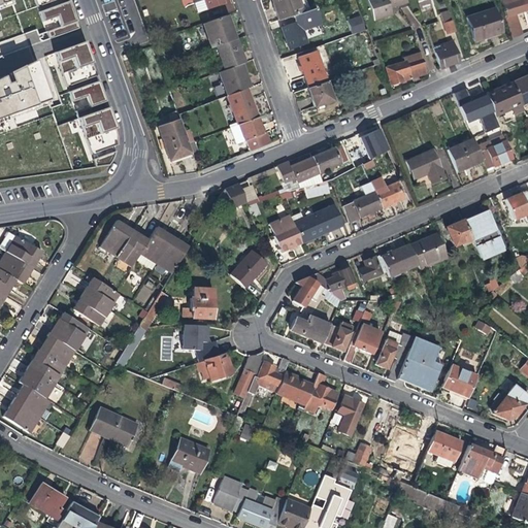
[(11,0),(0,0),(0,8),(11,5),(10,2),(11,1),(11,0)]
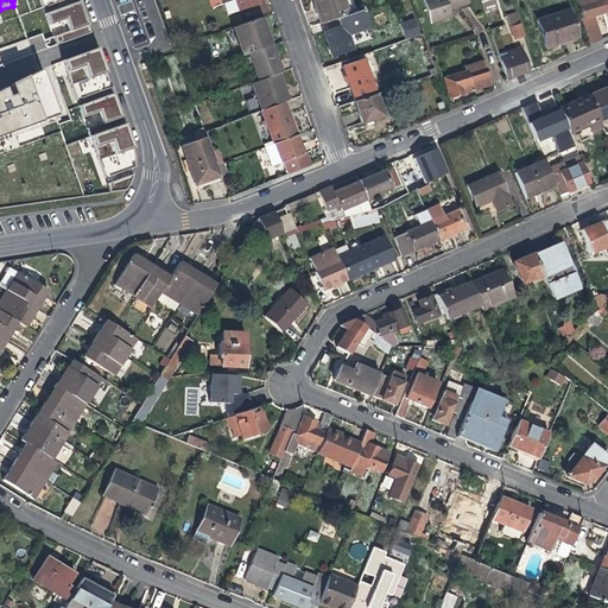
[(220,0),(226,16),(257,5),(254,0),(220,0)]
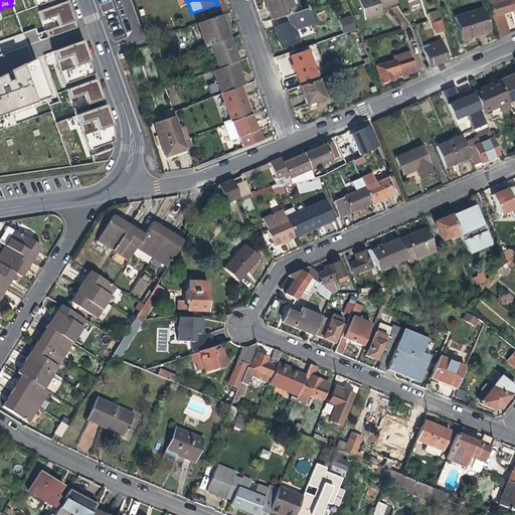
[(289,0),(264,0),(268,10),(272,21),(278,19),(294,13),(289,0)]
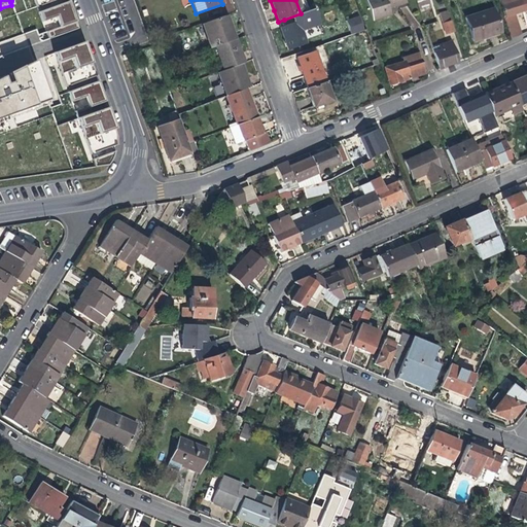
[(390,15),(388,9),(394,7),(391,0),(364,0),(372,21),(383,18),(390,15)]
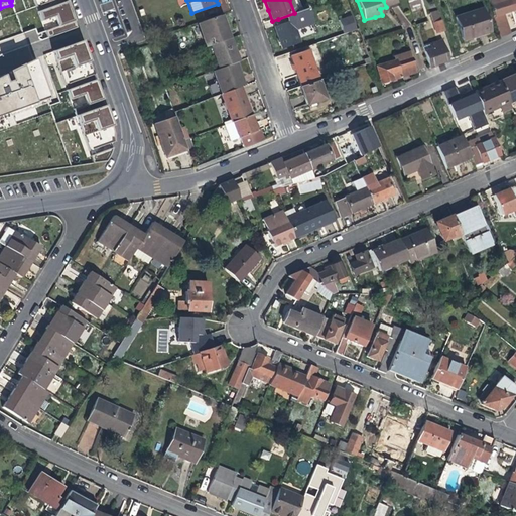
[(487,0),(493,16),(504,13),(509,11),(515,9),(513,0),(487,0)]
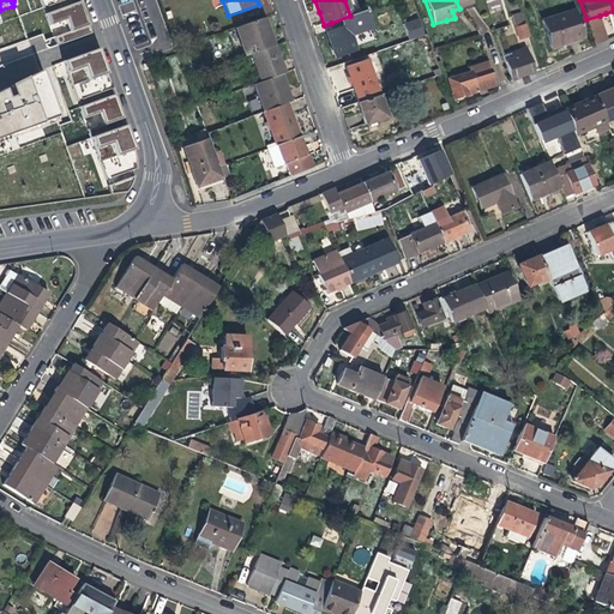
[(80,5),(79,2),(44,14),(56,47),(90,34),(80,5)]
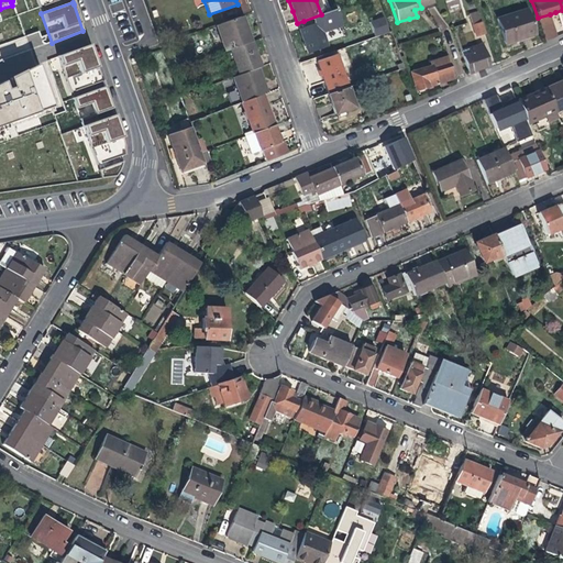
[(306,28),(299,30),(304,42),(308,54),(326,48),(320,33),(341,25),(335,10),(321,14),(304,21),(306,28)]
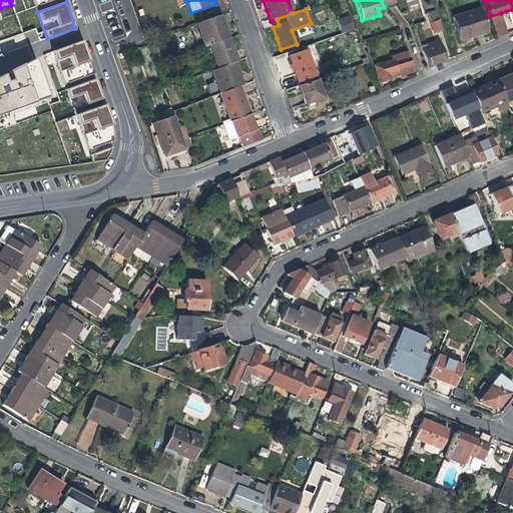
[(427,12),(434,34),(444,30),(437,9),(427,12)]
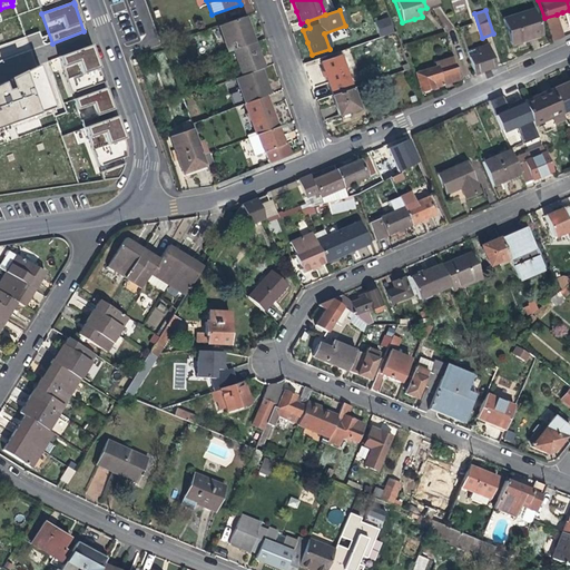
[(511,42),(526,38),(526,41),(533,38),(541,36),(532,10),(504,19),(511,42)]
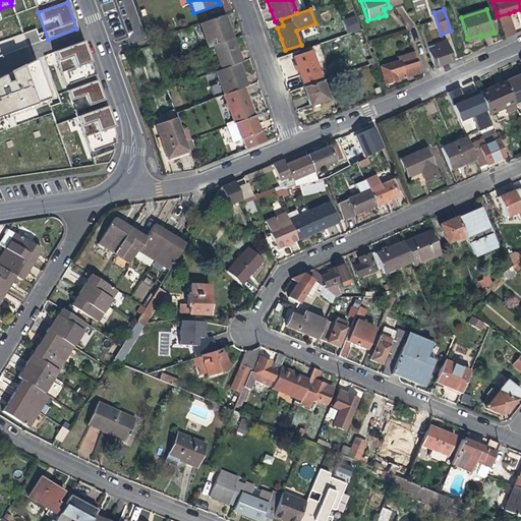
[(509,13),(498,16),(505,39),(515,35),(509,13)]
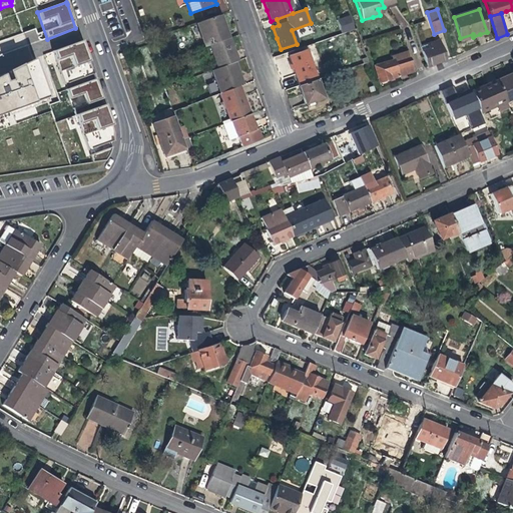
[(203,47),(207,46),(228,39),(224,29),(222,29),(221,27),(217,16),(195,24),(203,47)]
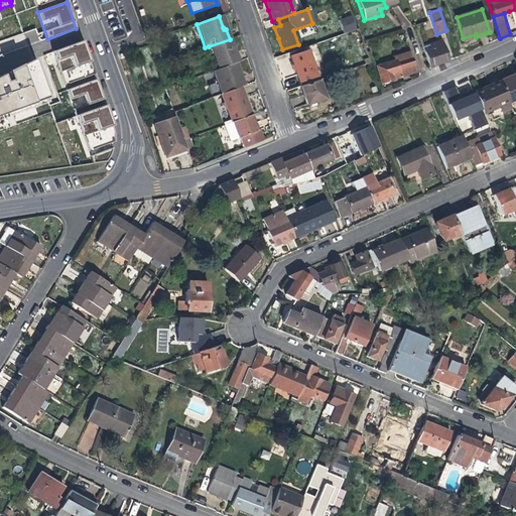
[(355,30),(351,17),(338,21),(343,34),(355,30)]
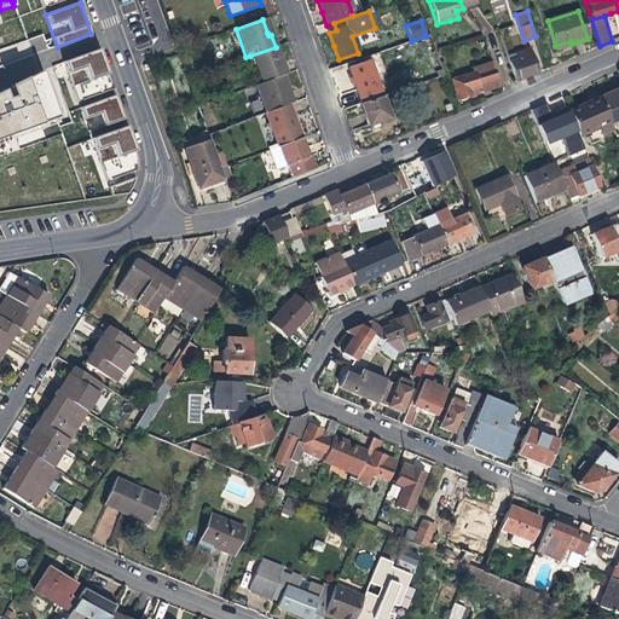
[(250,56),(261,84),(282,76),(285,75),(281,61),(276,47),(250,56)]
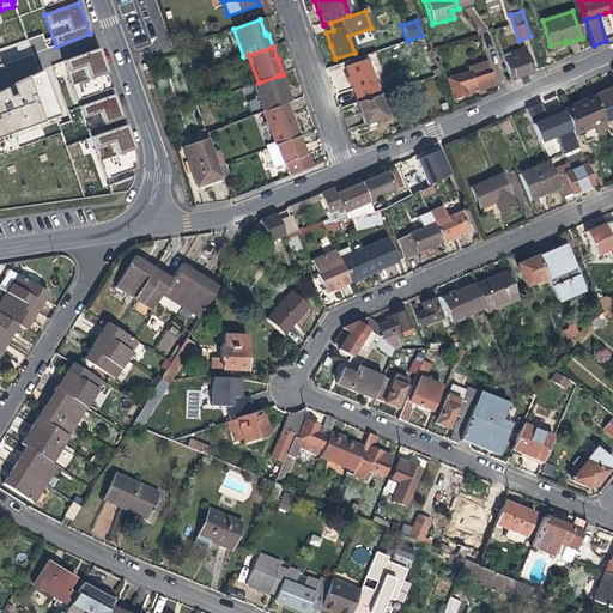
[(113,92),(96,49),(60,61),(78,107),(114,95),(113,92)]
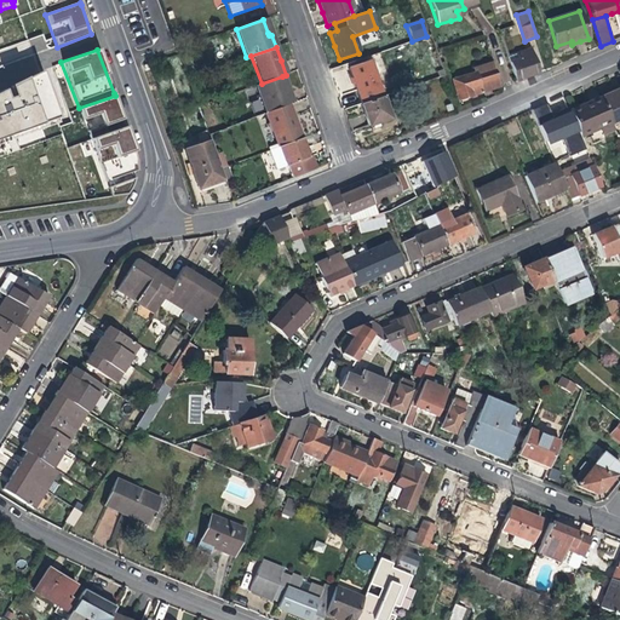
[(510,63),(516,81),(528,76),(538,74),(530,50),(515,55),(517,61),(510,63)]
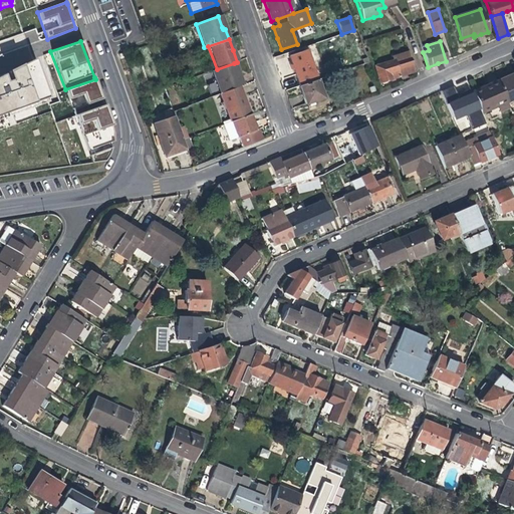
[(293,70),(299,86),(316,80),(317,80),(307,50),(288,56),(291,64),(289,65),(290,69),(291,71),(293,70)]
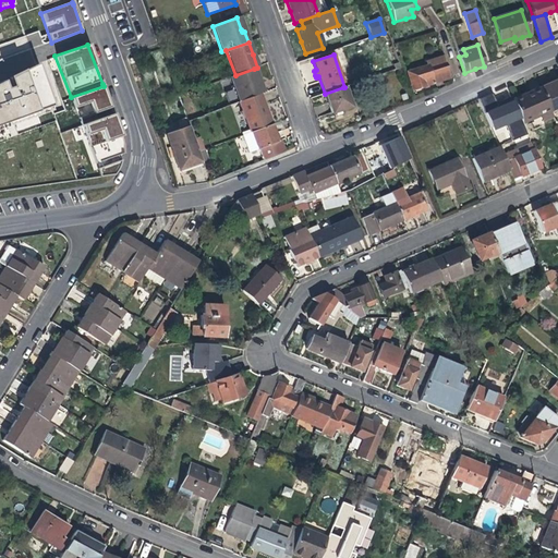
[(441,58),(434,61),(435,64),(440,81),(448,79),(441,58)]
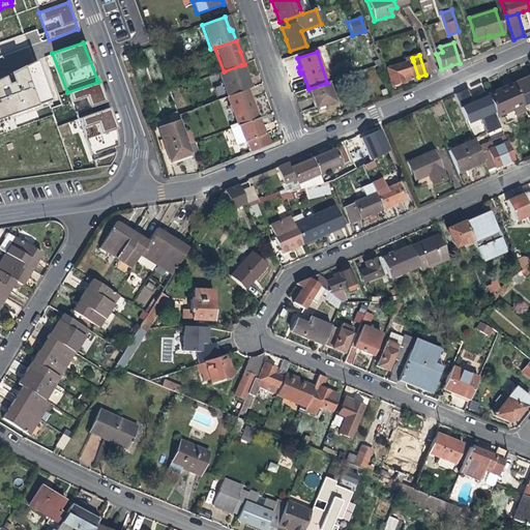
[(0,122),(48,106),(47,101),(49,101),(33,61),(0,78),(0,122)]
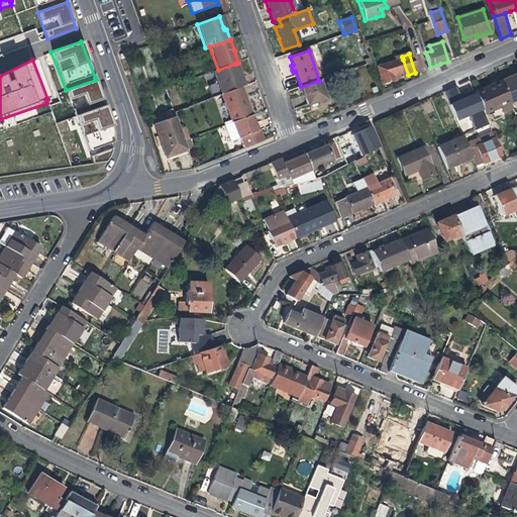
[(408,75),(403,60),(394,62),(378,68),(383,84),(398,79),(408,75)]
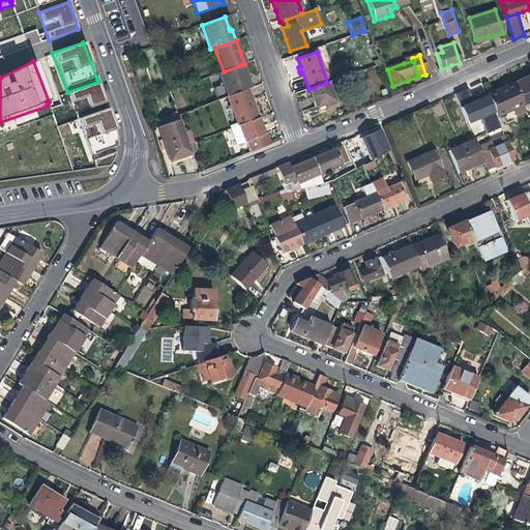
[(245,77),(241,65),(224,71),(218,74),(227,97),(246,90),(249,89),(245,77)]
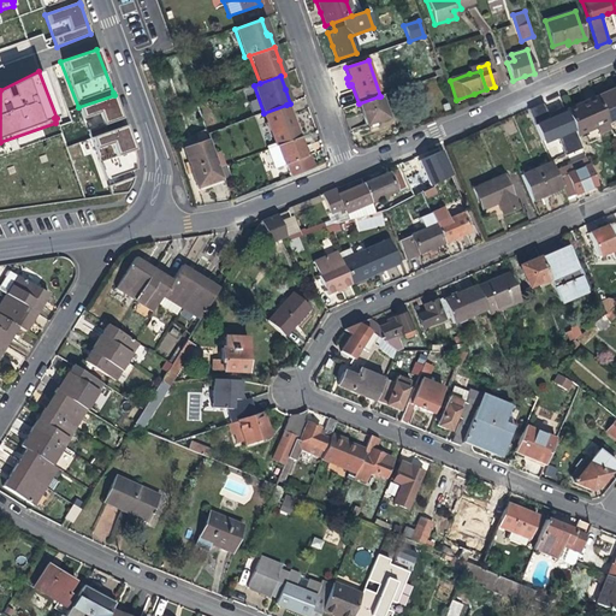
[(615,87),(610,90),(594,98),(606,124),(615,119),(615,87)]
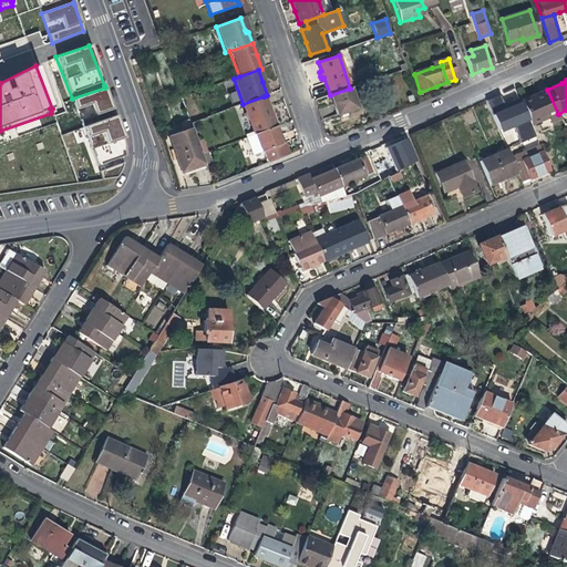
[(125,146),(105,88),(72,99),(99,171),(124,163),(124,160),(125,156),(125,146)]
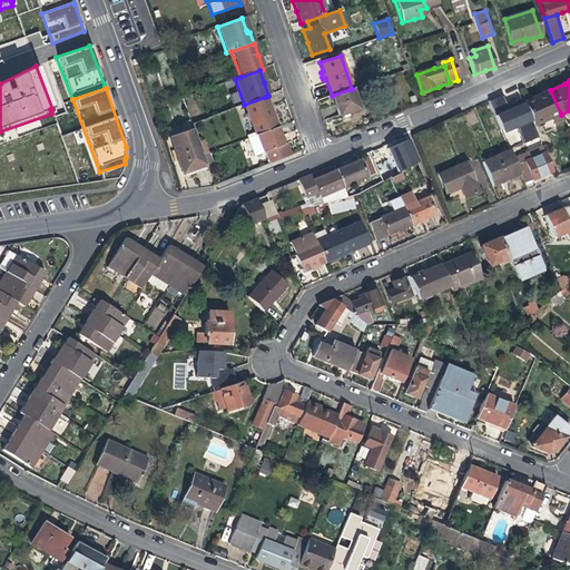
[(359,109),(351,89),(332,96),(335,106),(338,116),(359,109)]
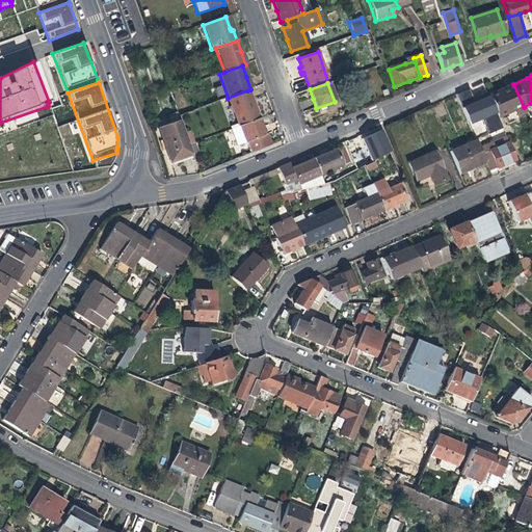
[(526,112),(524,107),(513,84),(501,89),(487,96),(498,118),(506,115),(508,121),(526,112)]
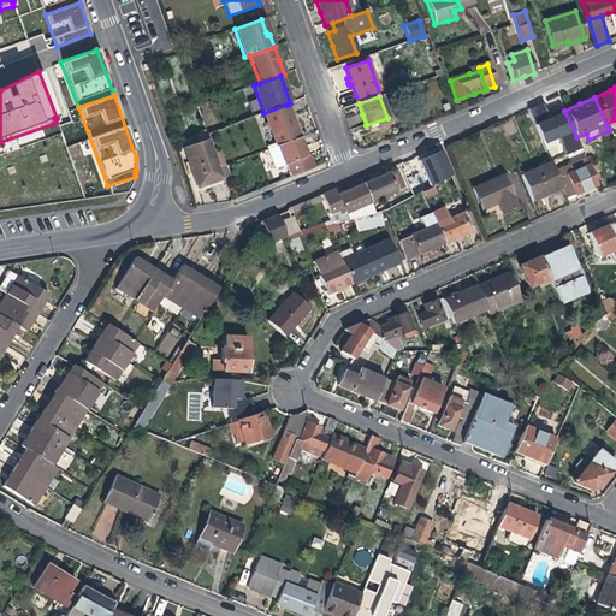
[(253,112),(261,108),(259,99),(249,101),(253,112)]
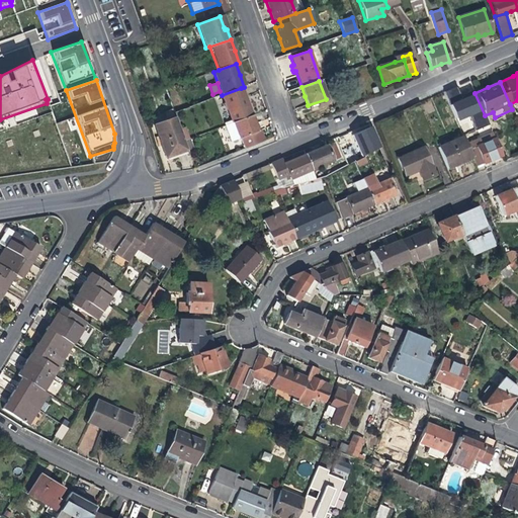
[(456,87),(444,92),(448,101),(460,96),(456,87)]
